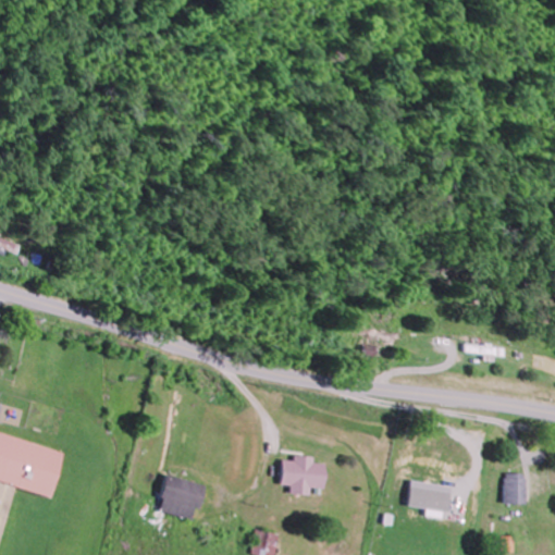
[(0,248),(16,255),(21,245),(0,236),(0,248)]
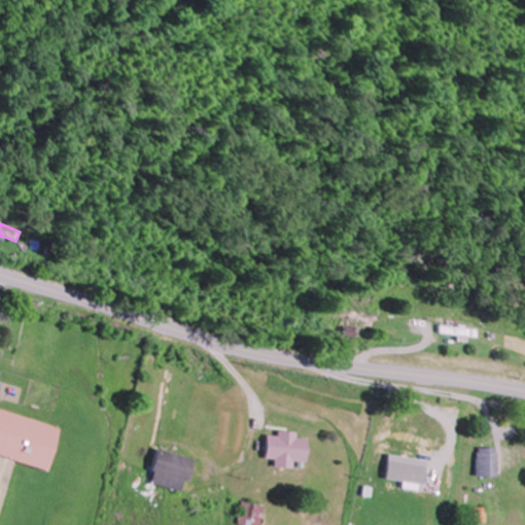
[(478,328),(440,325),(439,334),(457,336),(457,341),(467,342),(467,337),(477,338),(478,328)]
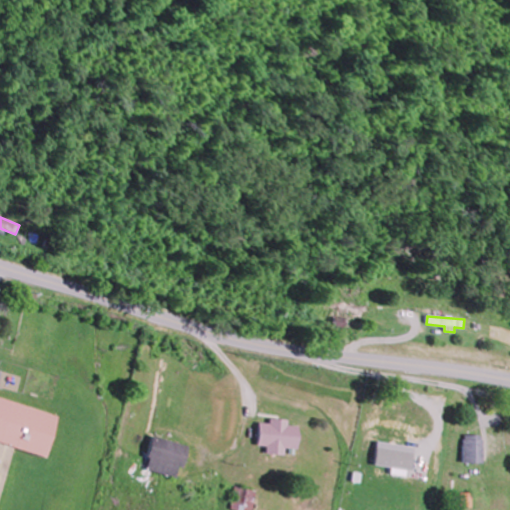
[(0,478),(9,449),(39,458),(51,416),(0,401),(0,478)]
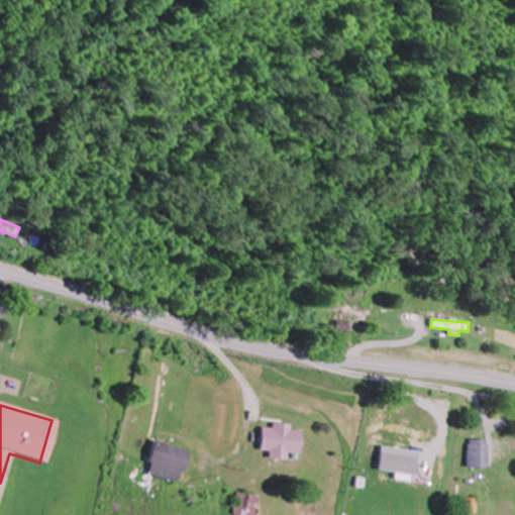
[(304,428),(275,424),(274,428),(263,426),(261,449),(271,450),(270,458),(289,460),(290,451),(302,453),(304,428)]
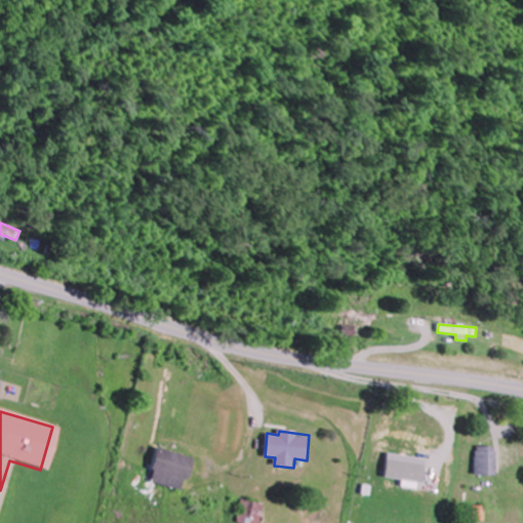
[(478,476),(497,475),(497,446),(477,447),(478,476)]
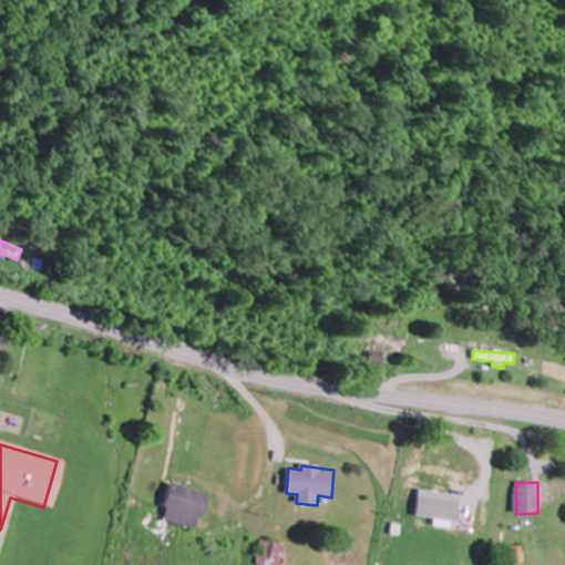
[(199,530),(209,494),(172,483),(162,519),(199,530)]
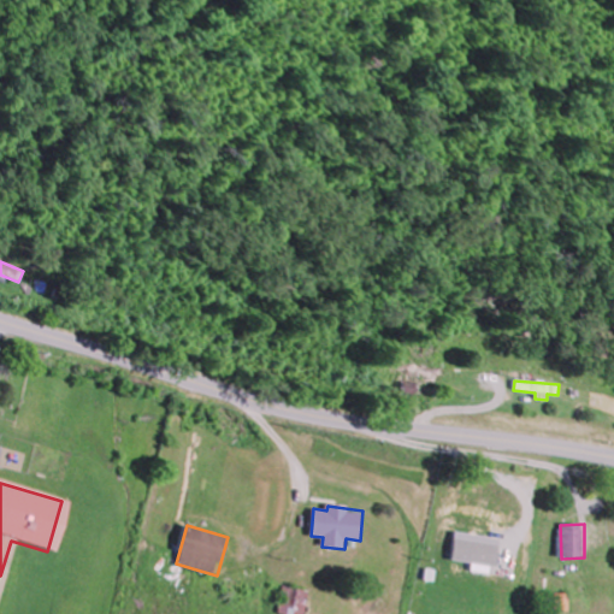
[(450,561),(470,564),(470,572),(493,574),(497,537),(454,532),(450,561)]
